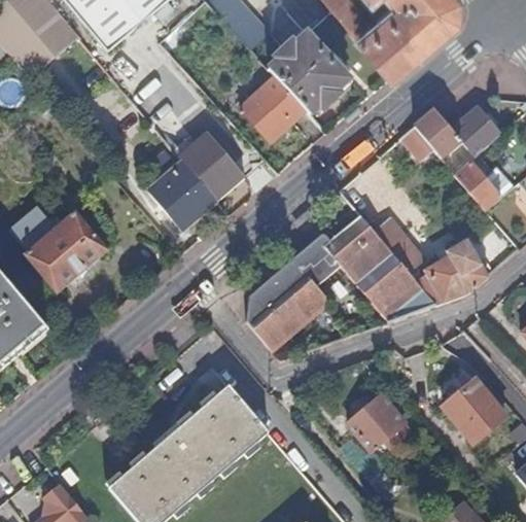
[(0,37),(14,55),(29,72),(76,33),(47,0),(0,0),(0,37)]
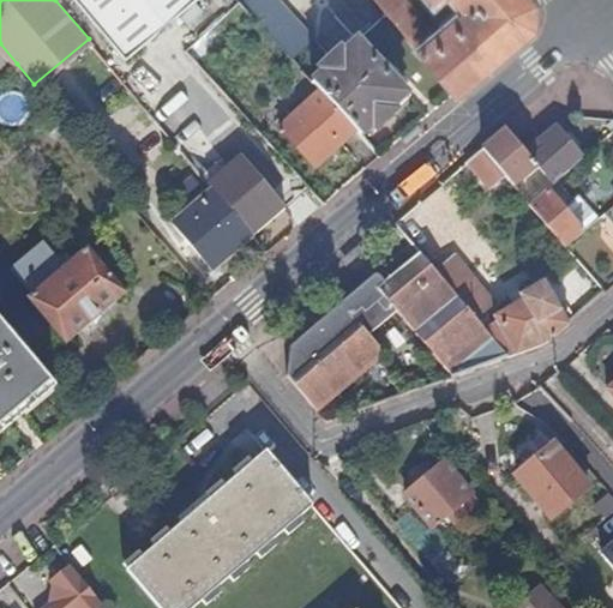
[(79,0),(126,56),(194,0),(79,0)]
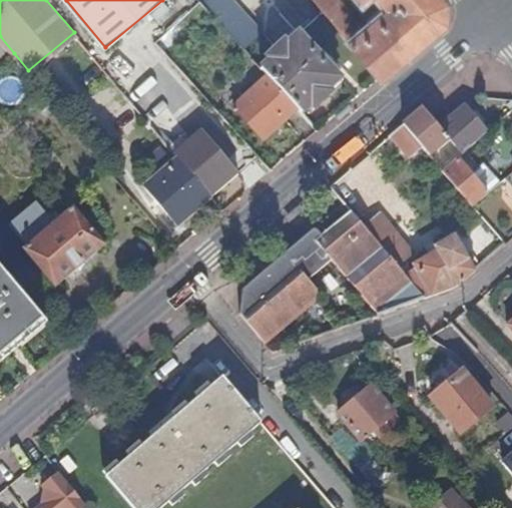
[(155,40),(157,42),(204,1),(203,0),(199,0),(155,40)]
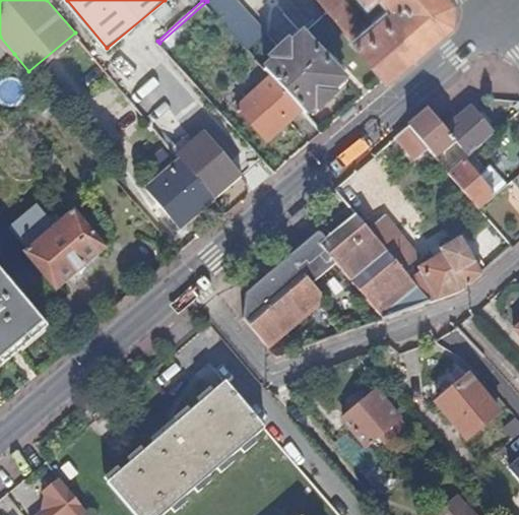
[(207,1),(213,8),(242,40),(259,58),(278,41),(241,0),(206,0),(207,1)]
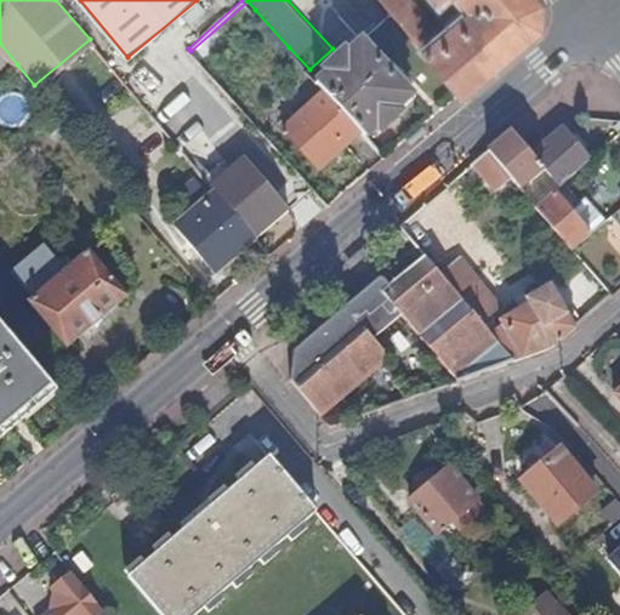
[(382,0),(392,11),(420,44),(439,28),(416,0),(382,0)]
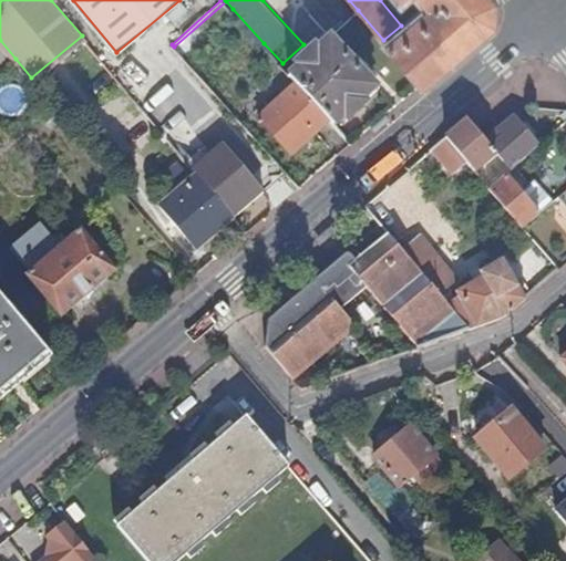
[(401,60),(420,83),(491,22),(493,0),(431,0),(436,6),(407,31),(389,47),(401,60)]
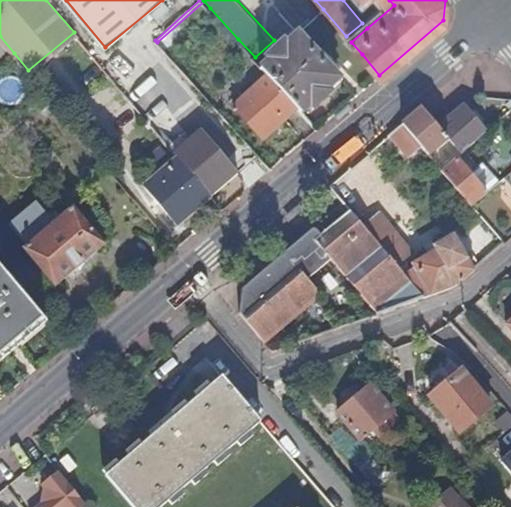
[(157,42),(165,50),(210,8),(204,1),(157,42)]
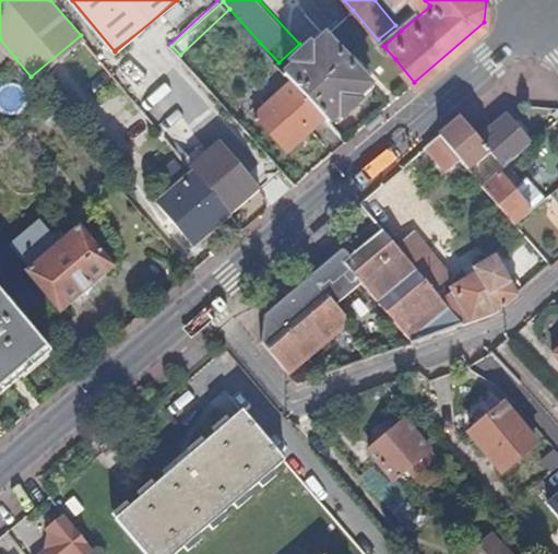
[(324,114),(331,120),(341,110),(345,115),(363,98),(358,94),(395,59),(383,46),(378,39),(353,10),(315,45),(311,42),(294,58),(297,62),(287,71),(293,78),(324,114)]
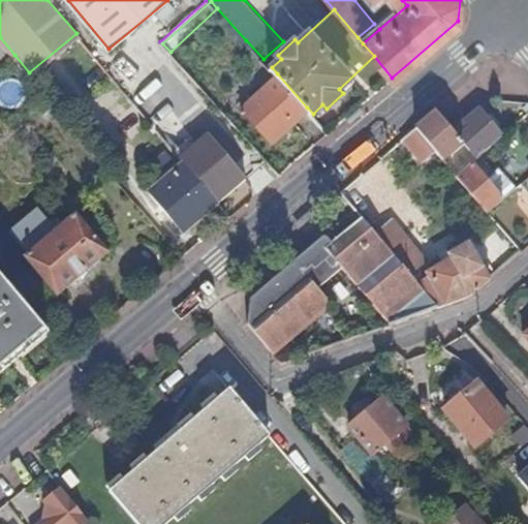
[(358,37),(363,43),(379,29),(374,24),(358,37)]
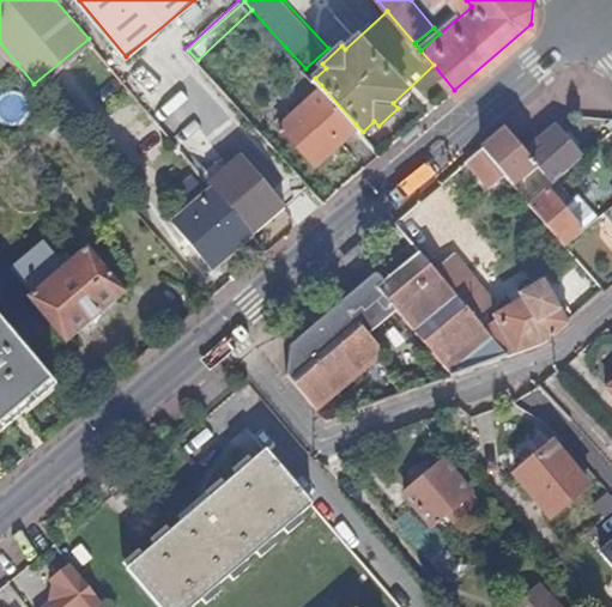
[(0,78),(17,64),(0,43),(0,78)]
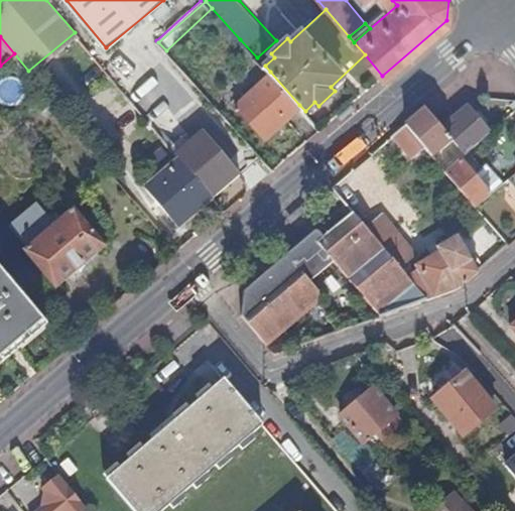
[(265,135),(299,105),(270,72),(236,103),(265,135)]
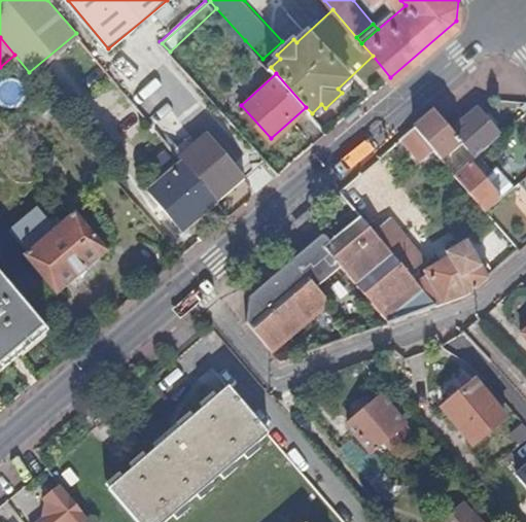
[(479,106),(452,129),(461,140),(475,157),(478,154),(501,134),(479,106)]
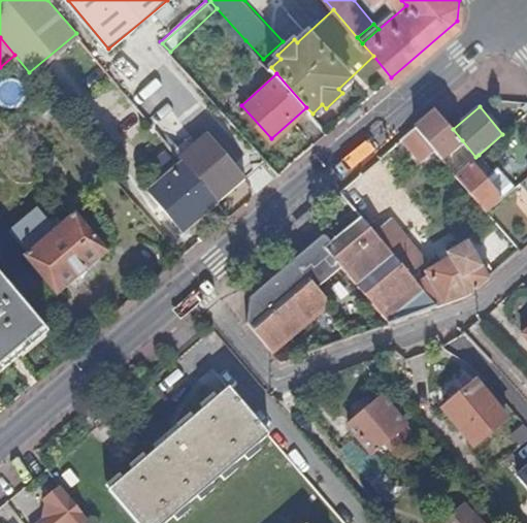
[(416,125),(436,149),(442,157),(462,140),(453,129),(435,108),(416,125)]
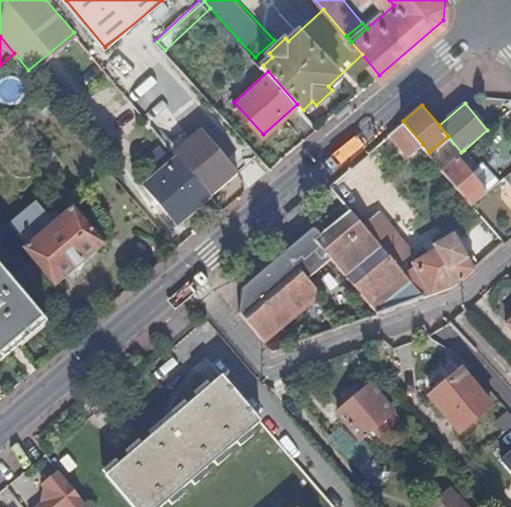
[(403,121),(391,131),(410,155),(423,144),(403,121)]
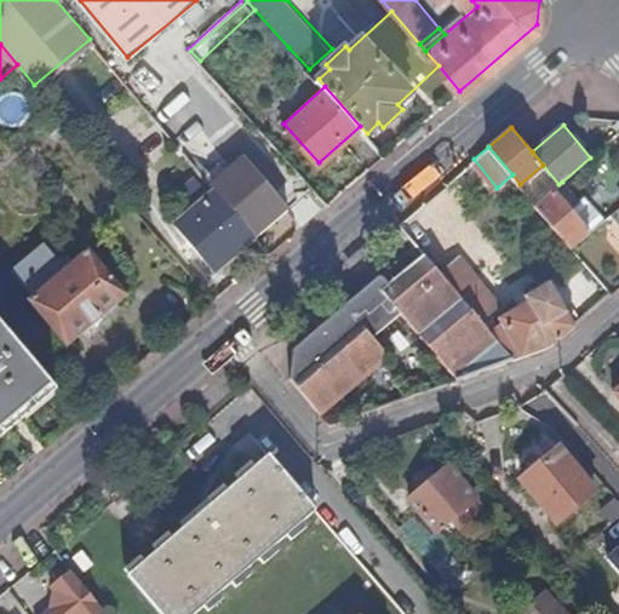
[(217,189),(253,233),(286,205),(244,154),(211,182),(217,189)]
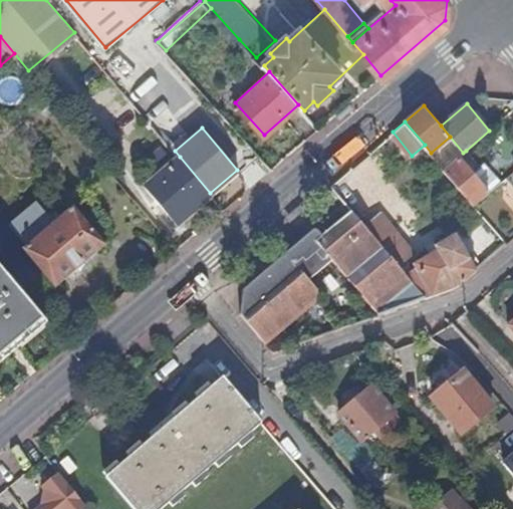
[(170,156),(163,147),(146,162),(153,170),(170,156)]
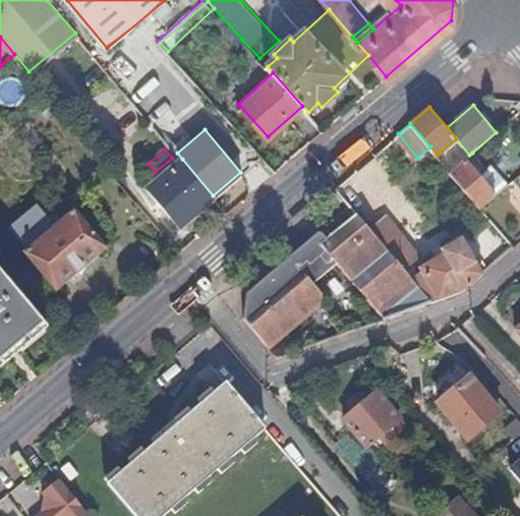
[(450,171),(481,207),(508,184),(494,169),(496,167),(490,161),(483,167),(472,153),(469,155),(450,171)]
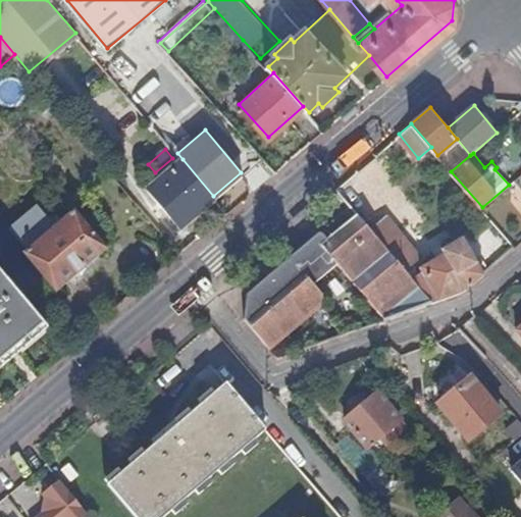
[(179,224),(213,196),(183,159),(149,188),(179,224)]
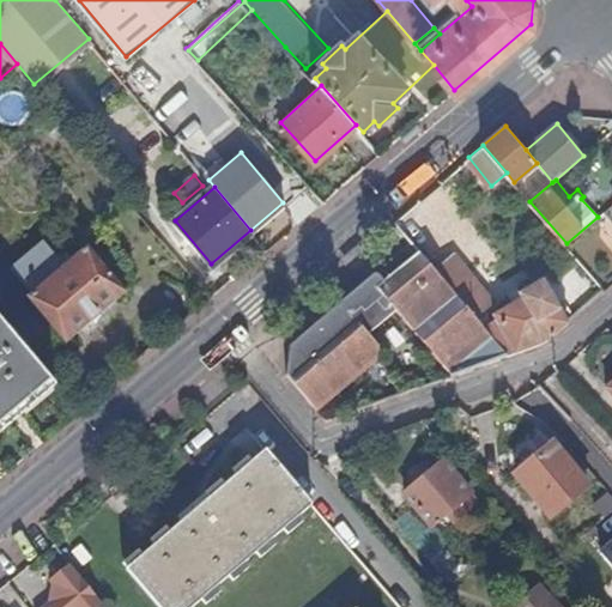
[(64,338),(125,286),(88,242),(64,261),(44,241),(14,266),(32,287),(26,291),(64,338)]
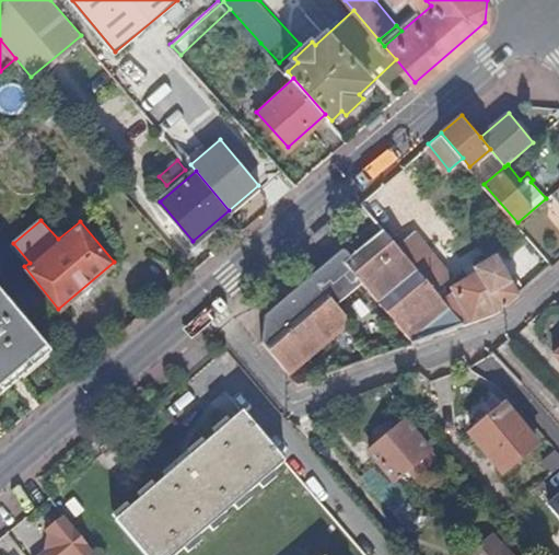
[(412,343),(464,324),(434,289),(422,275),(389,235),(383,228),(351,253),(346,247),(342,246),(264,313),(261,339),(298,382),(380,354),(337,303),(360,282),(412,343)]
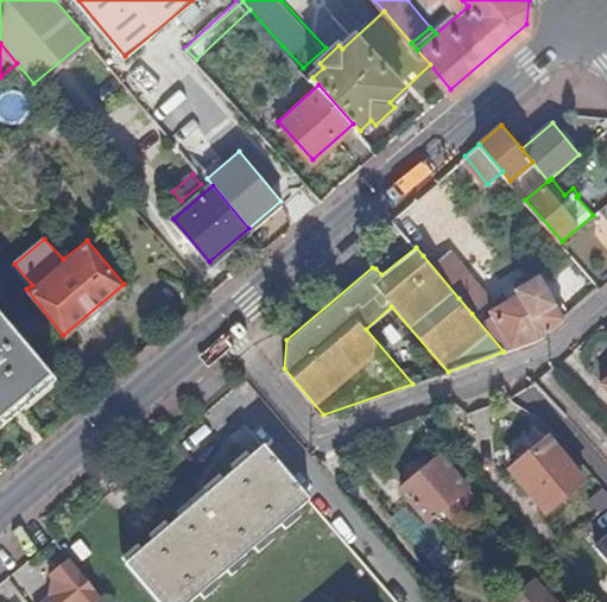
[(459,298),(478,282),(450,248),(435,260),(428,251),(423,255),(459,298)]
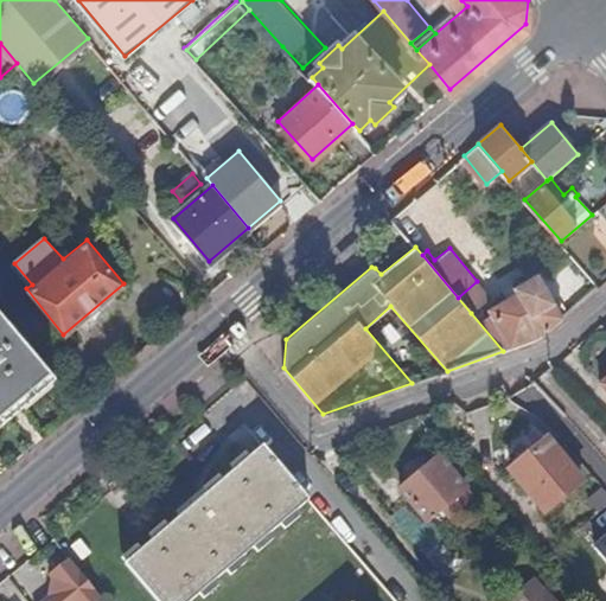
[(543,336),(562,318),(537,275),(514,288),(516,294),(488,311),(510,349),(533,340),(543,336)]
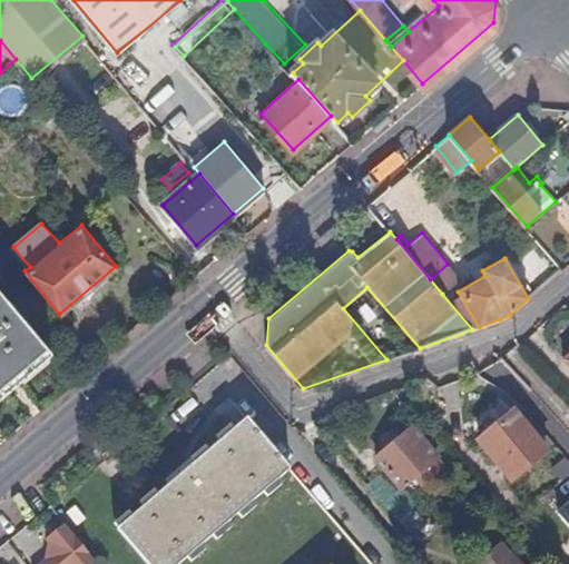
[(430,279),(442,294),(461,278),(449,264),(448,264),(430,279)]
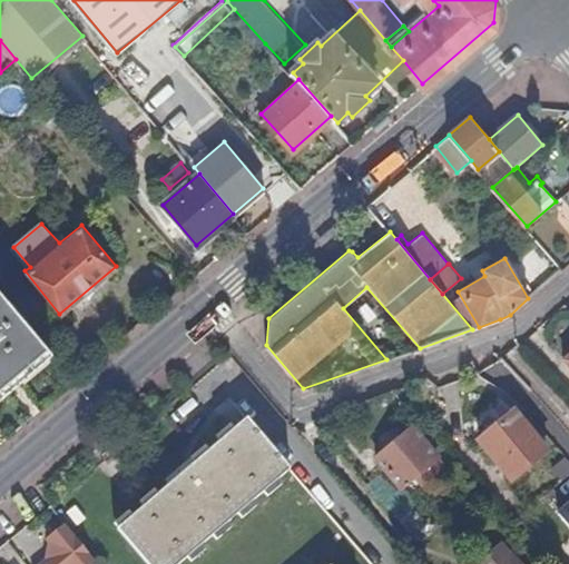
[(0,387),(47,349),(0,292),(0,387)]
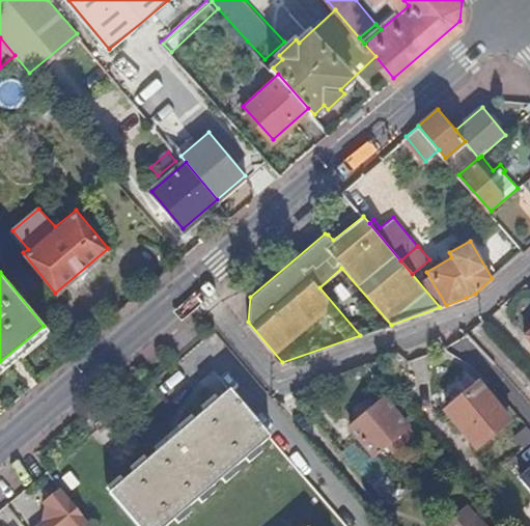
[(487,395),(477,383),(444,410),(474,446),(507,418),(500,410),(507,405),(495,389),(487,395)]
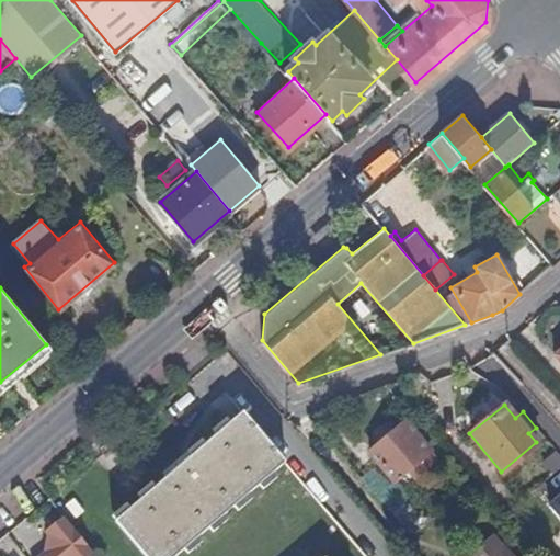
[(149,555),(163,555),(284,454),(243,408),(230,419),(226,415),(213,427),(217,431),(205,441),(201,437),(187,447),(192,452),(155,484),(151,479),(138,490),(141,495),(129,506),(125,501),(113,512),(149,555)]
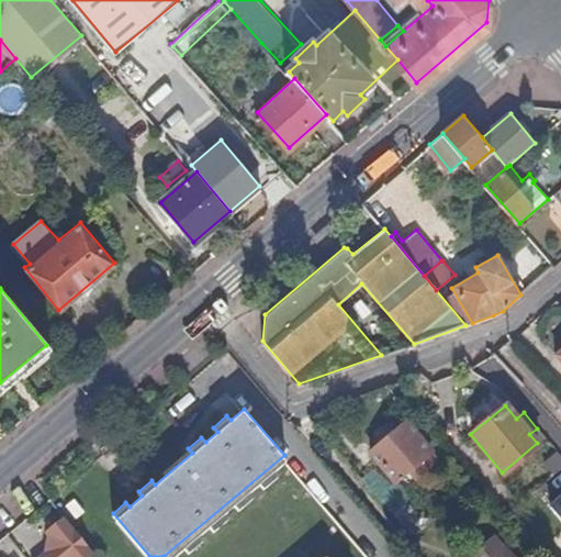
[(419,459),(429,450),(404,421),(370,449),(394,479),(411,466),(415,470),(424,464),(419,459)]
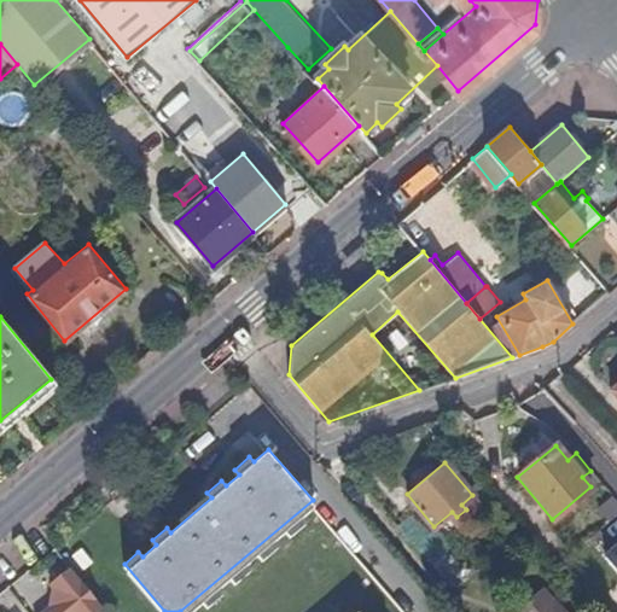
[(345,611),(355,605),(360,611),(406,611),(313,500),(180,611),(345,611)]
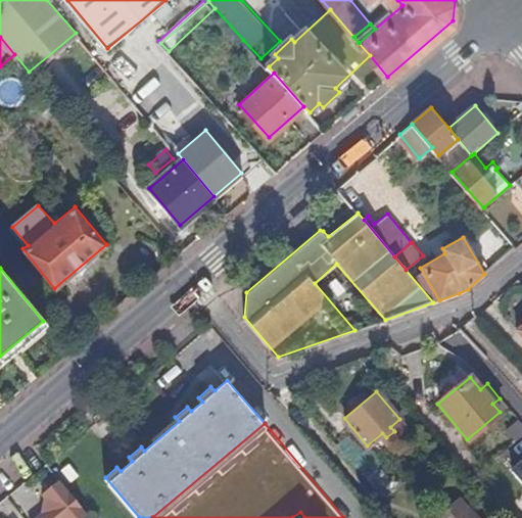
[(521,461),(511,470),(521,483),(521,461)]
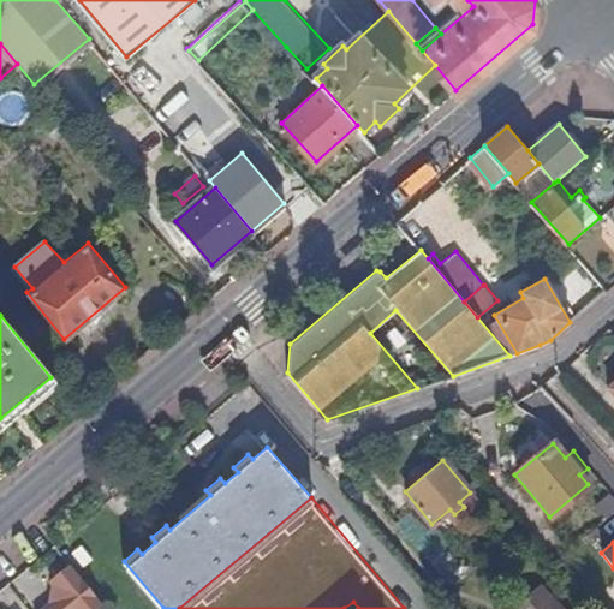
[(30,608),(29,608),(91,608),(102,602),(71,559),(43,579),(53,592),(30,608)]
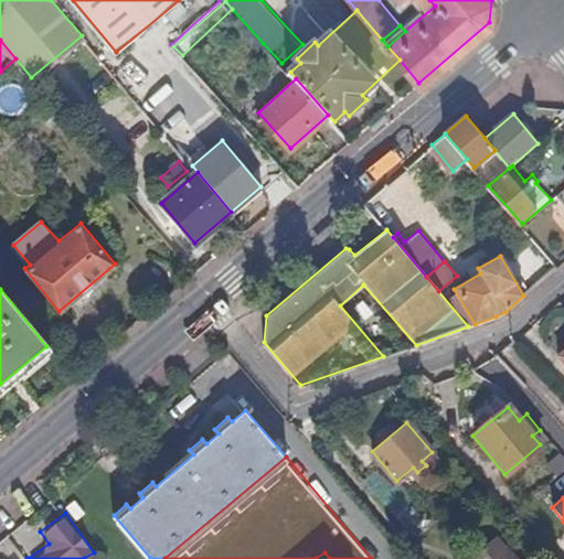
[(520,558),(507,545),(504,546),(496,536),(469,558),(520,558)]
